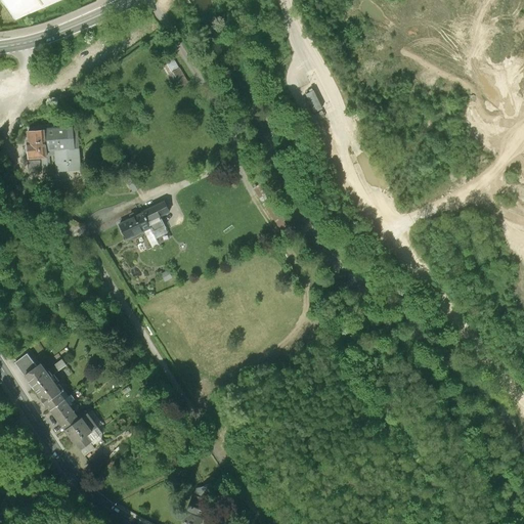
[(0,0),(15,20),(61,0),(0,0)]
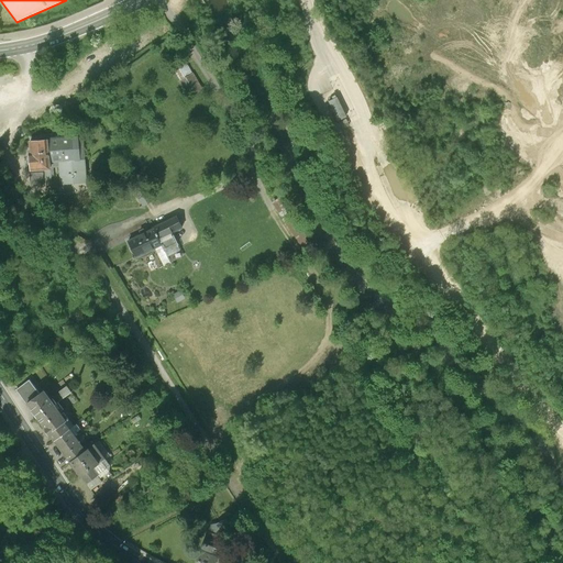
[(203,89),(187,62),(174,69),(180,79),(179,80),(189,98),(203,89)]
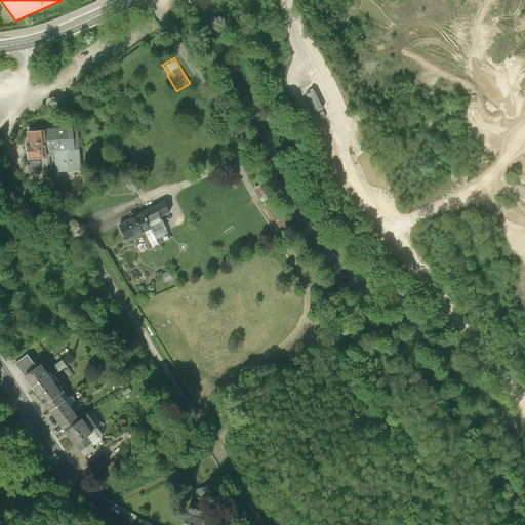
[(313,112),(321,108),(311,88),(303,92),(313,112)]
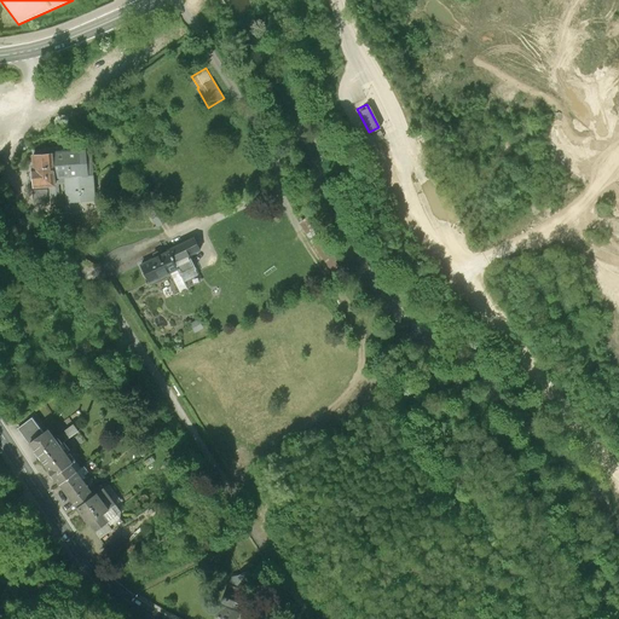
[(381,128),(369,134),(371,142),(385,136),(381,128)]
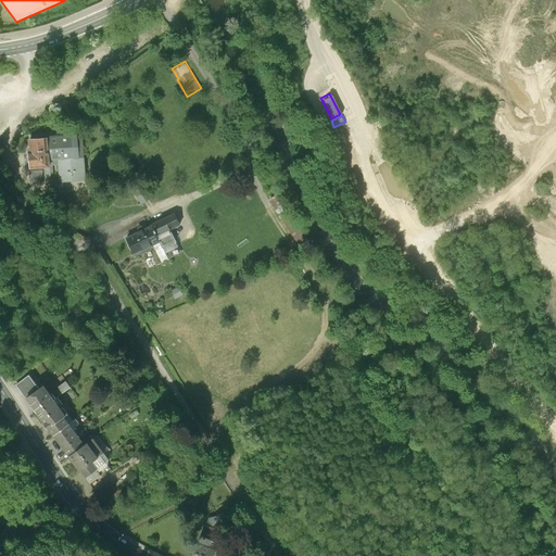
[(47,138),(28,139),(29,168),(45,167),(45,175),(52,175),(52,165),(59,165),(60,181),(84,180),(80,134),(47,136),(47,138)]
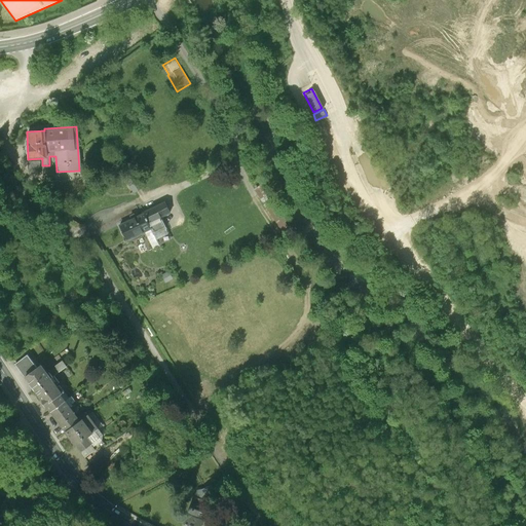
[(123,178),(133,193),(142,188),(132,173),(123,178)]
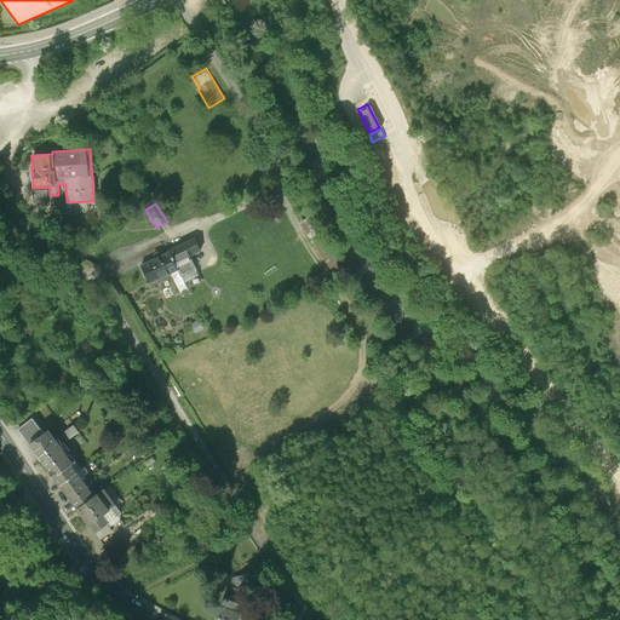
[(189,258),(201,252),(194,237),(165,252),(166,254),(141,268),(149,285),(176,271),(179,277),(195,270),(189,258)]
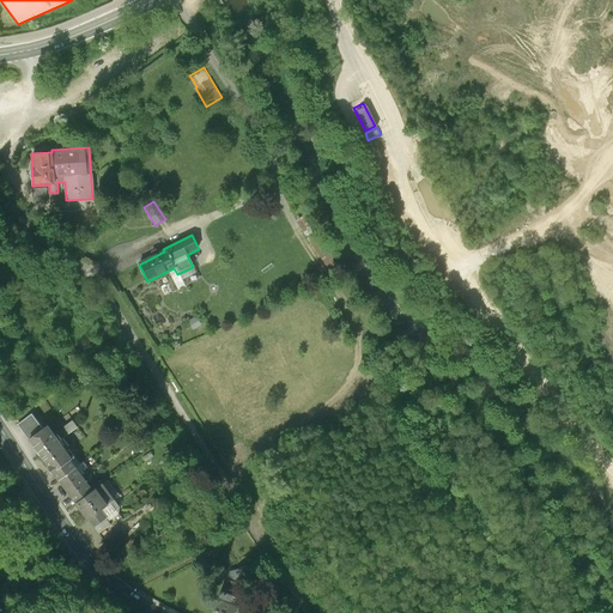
[(18,425),(29,438),(43,429),(32,414),(18,425)]
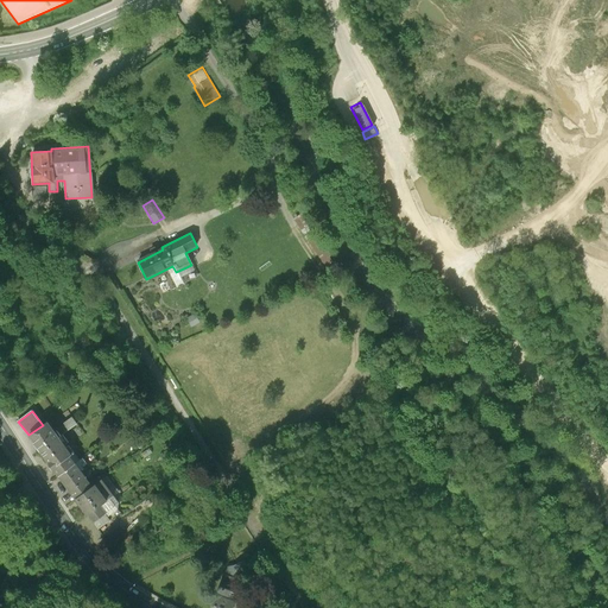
[(71,417),(54,430),(59,437),(63,435),(77,424),(71,417)]
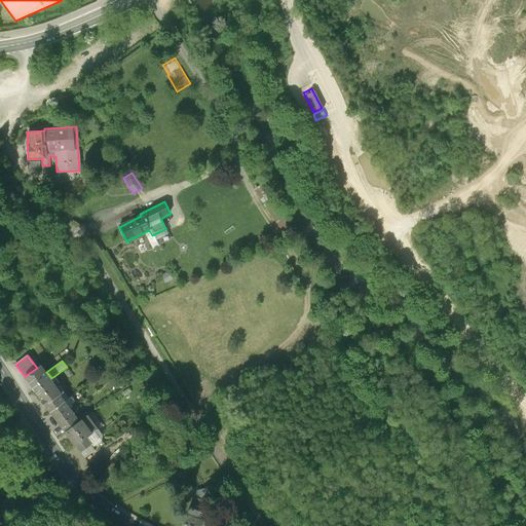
[(37,368),(25,376),(35,390),(51,378),(46,372),(41,364),(37,368)]
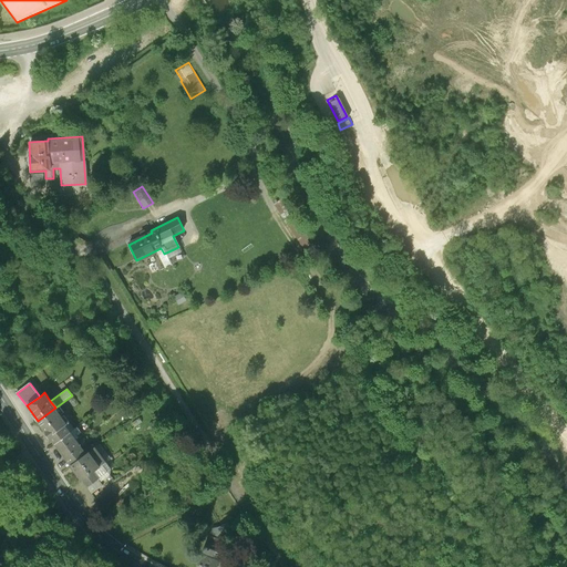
[(59,405),(55,408),(38,421),(54,444),(71,432),(74,430),(69,423),(70,422),(64,415),(62,416),(61,414),(64,412),(59,405)]
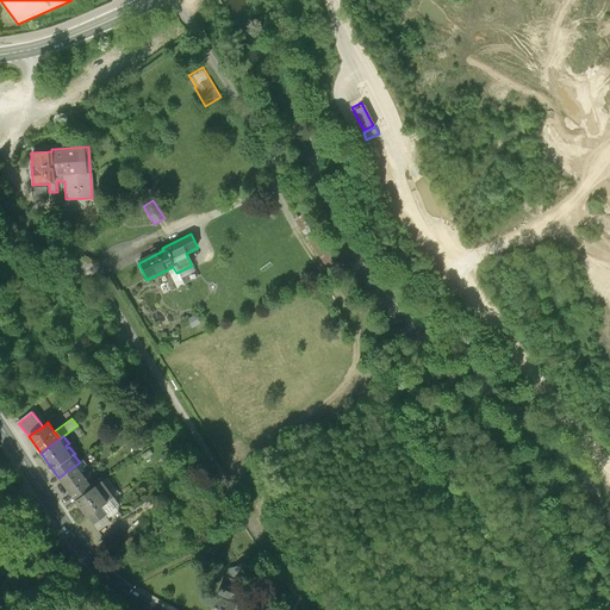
[(80,462),(76,465),(58,478),(76,500),(87,491),(93,487),(99,483),(82,460),(80,462)]
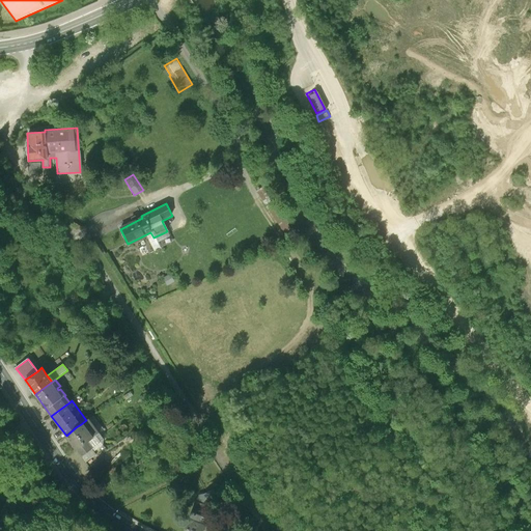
[(81,424),(76,427),(66,436),(82,456),(92,448),(87,442),(95,435),(100,432),(88,418),(86,420),(81,424)]
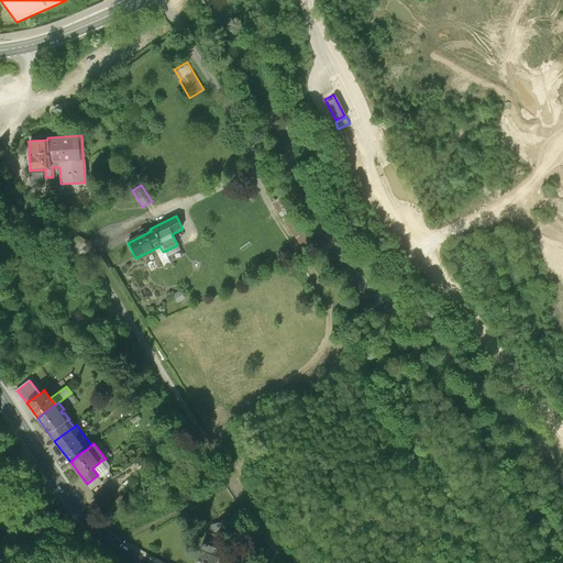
[(107,467),(101,461),(92,468),(98,475),(107,467)]
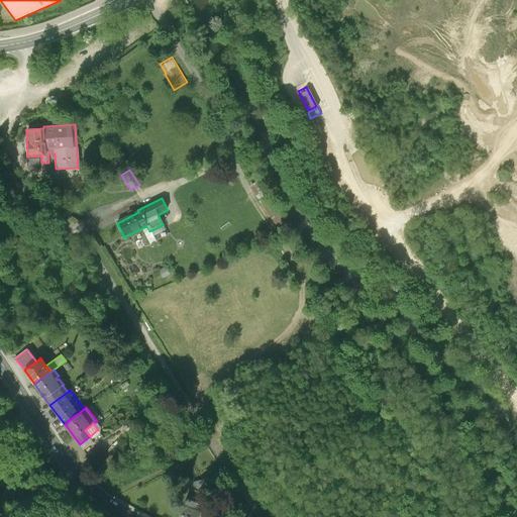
[(94,442),(90,436),(80,444),(84,449),(94,442)]
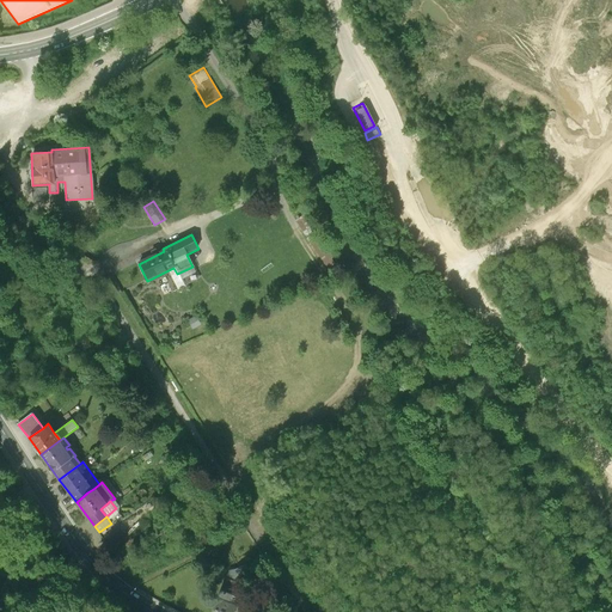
[(216,597),(210,611),(233,611),(237,605),(233,604),(236,597),(233,595),(233,594),(221,589),(218,598),(216,597)]
